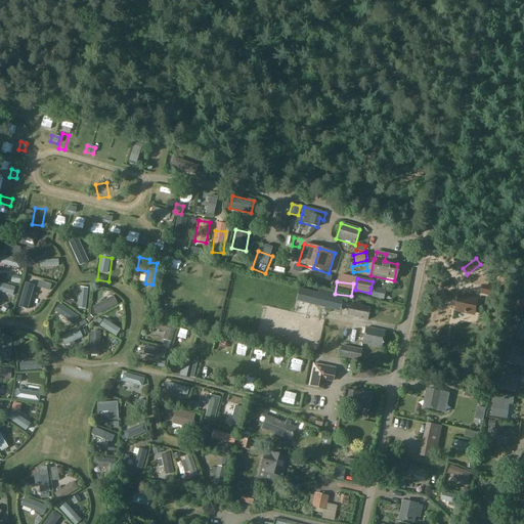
[(482,286),(480,294),(493,297),(494,289),(482,286)]
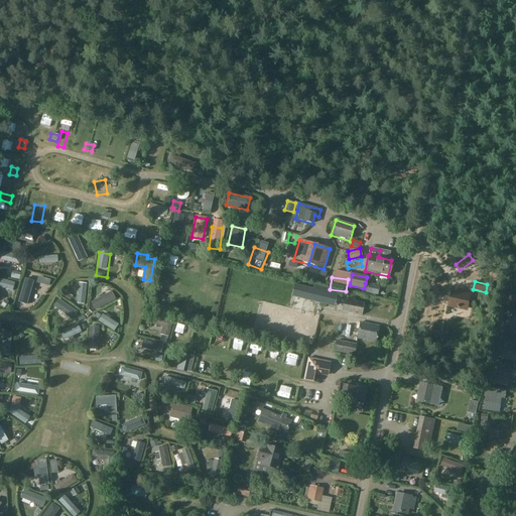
[(81,283),(79,301),(79,302),(87,303),(89,284),(81,283)]
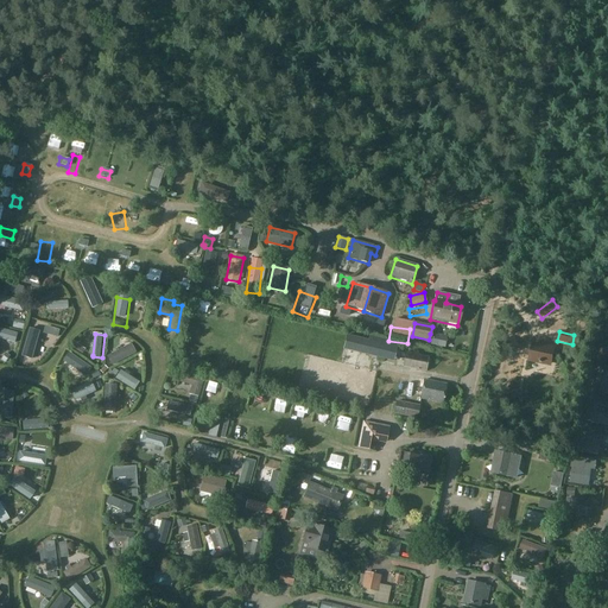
[(432,334),(430,346),(444,348),(447,336),(432,334)]
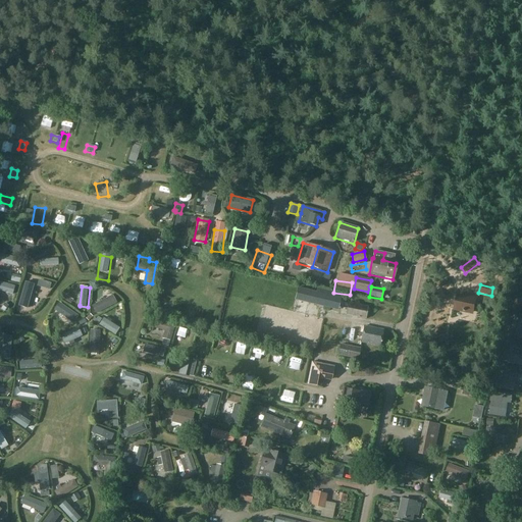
[(326,295),(323,305),(337,308),(340,299),(326,295)]
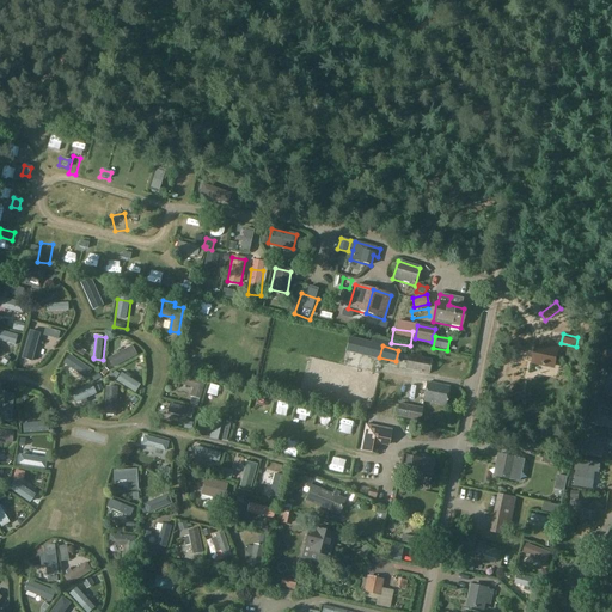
[(536,347),(532,363),(554,368),(557,350),(536,347)]
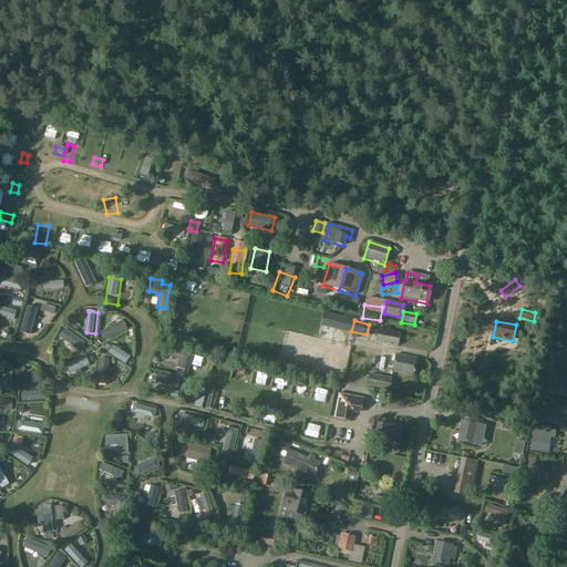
[(122,322),(100,333),(103,342),(125,331),(122,322)]
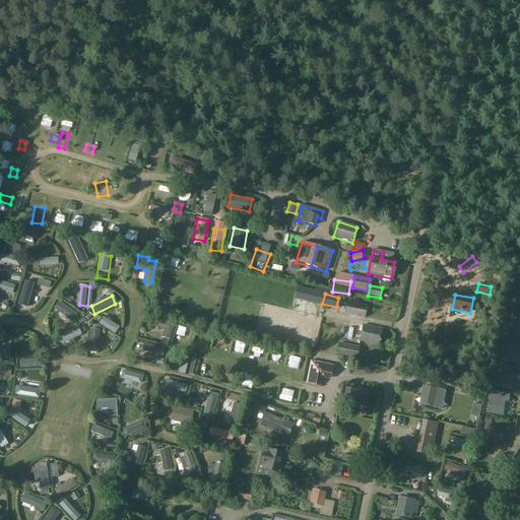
[(352,303),(346,302),(343,314),(364,319),(366,306),(352,303)]
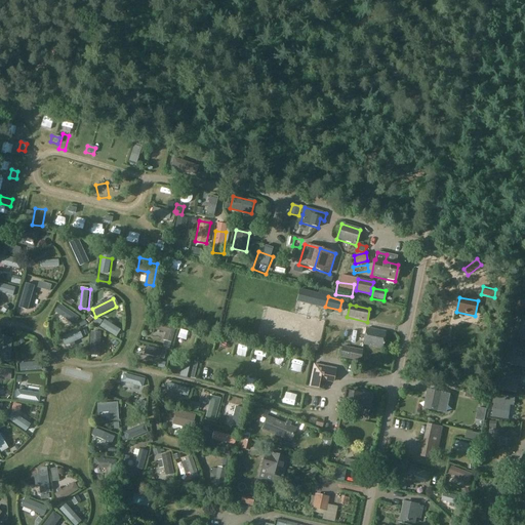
[(59,306),(54,314),(73,326),(78,319),(59,306)]
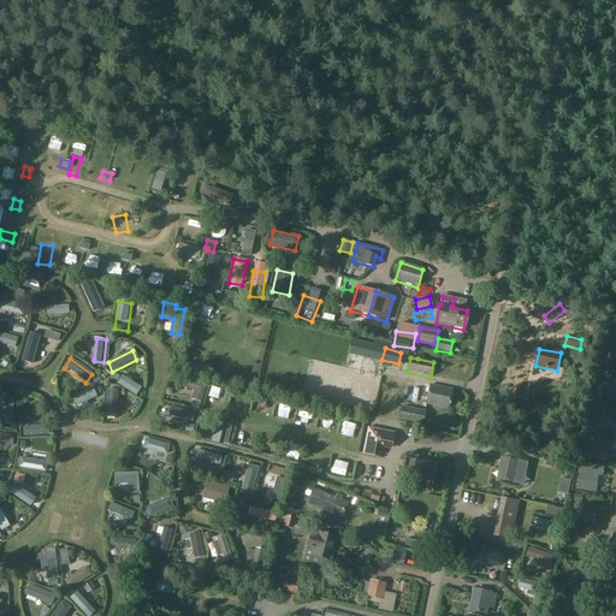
[(615,389),(615,375),(606,374),(602,397),(615,400),(615,389),(615,390),(615,389)]
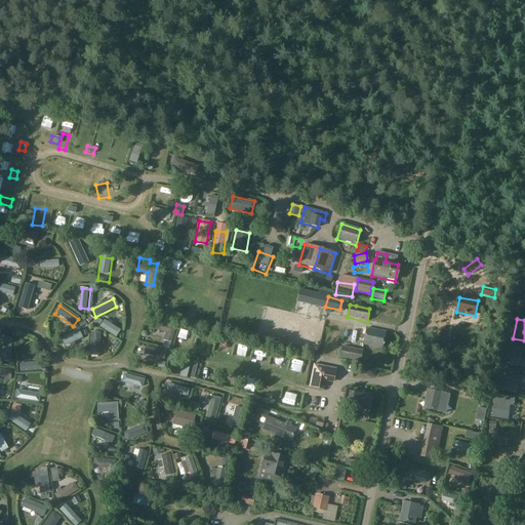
[(119,332),(103,321),(98,328),(115,338),(119,332)]
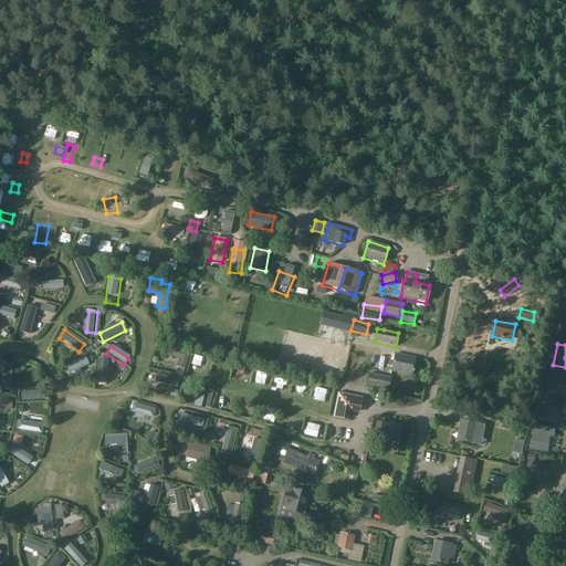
[(190,353),(168,346),(166,354),(179,358),(177,367),(185,370),(190,353)]
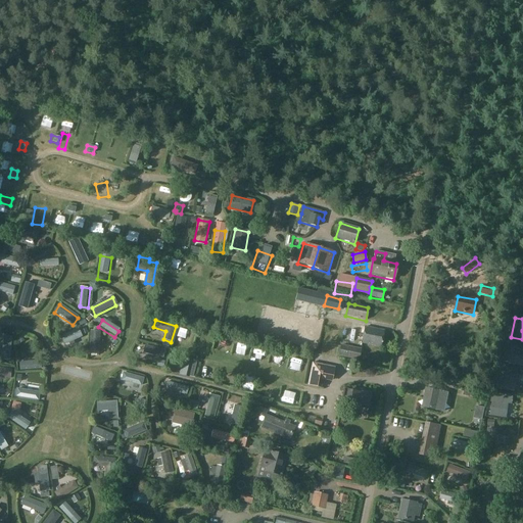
[(360,326),(359,333),(363,334),(362,343),(380,347),(383,332),(365,328),(365,327),(364,327),(360,326)]
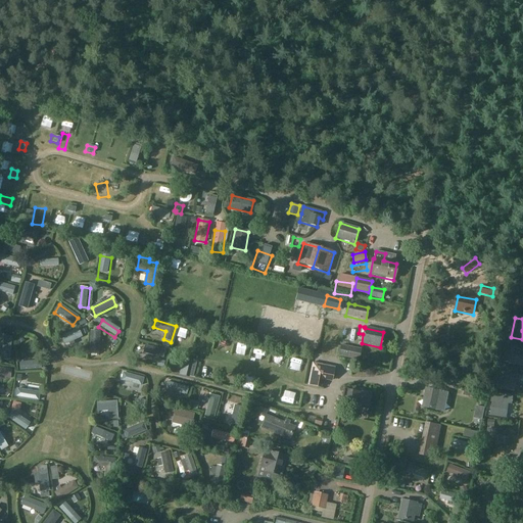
[(63,345),(81,339),(77,330),(60,336),(63,345)]
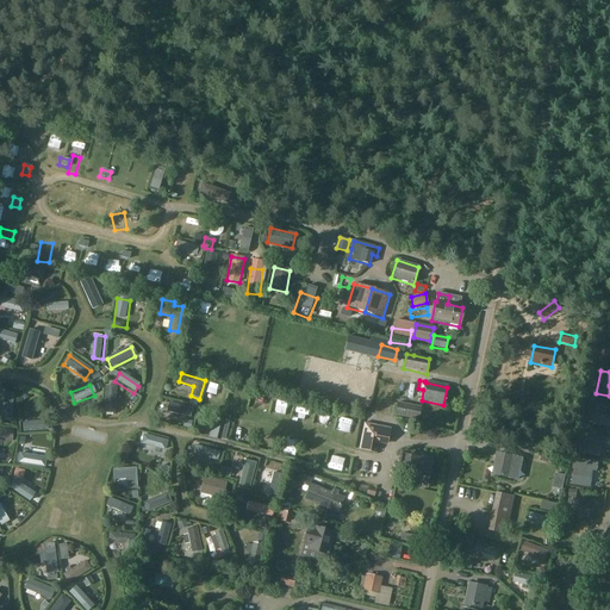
[(104,414),(114,414),(116,388),(106,388),(104,414)]
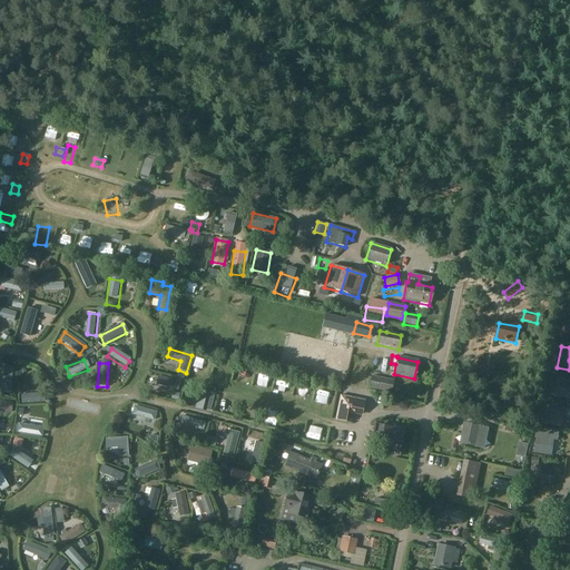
[(0,380),(0,391),(11,392),(13,366),(5,366),(3,381),(0,380)]
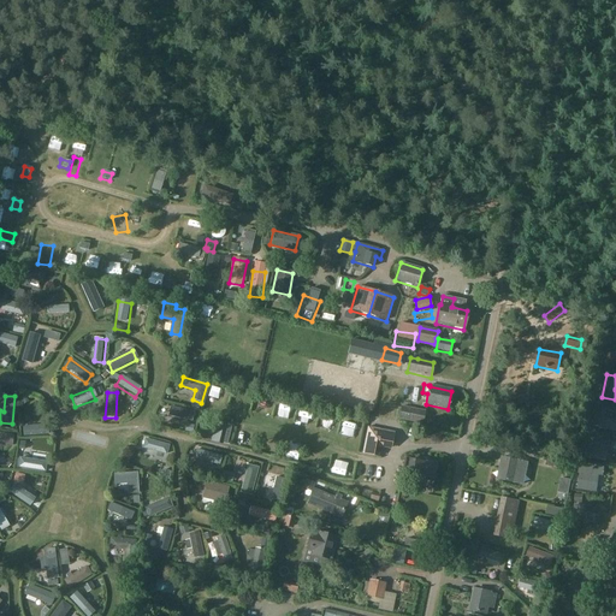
[(402,407),(398,420),(422,425),(425,412),(402,407)]
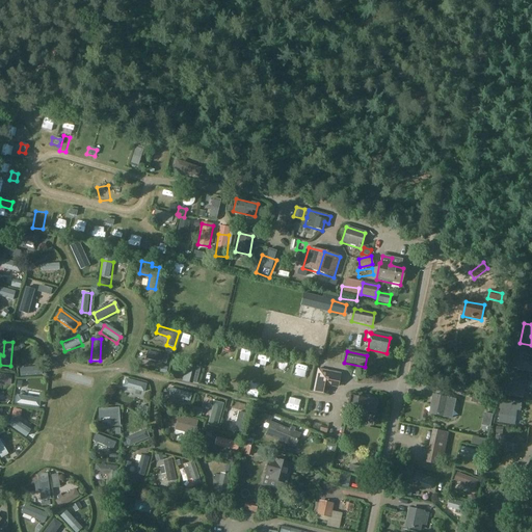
[(510,367),(531,372),(531,364),(521,361),(523,353),(514,351),(510,367)]
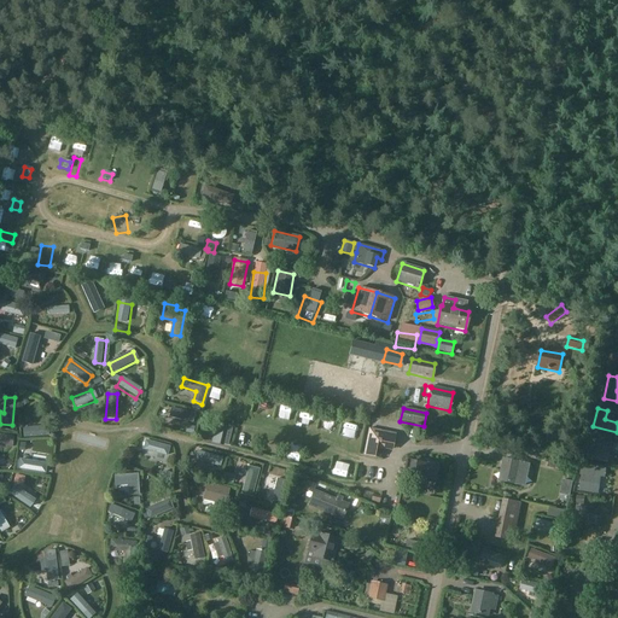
[(223,445),(228,426),(215,424),(210,442),(223,445)]
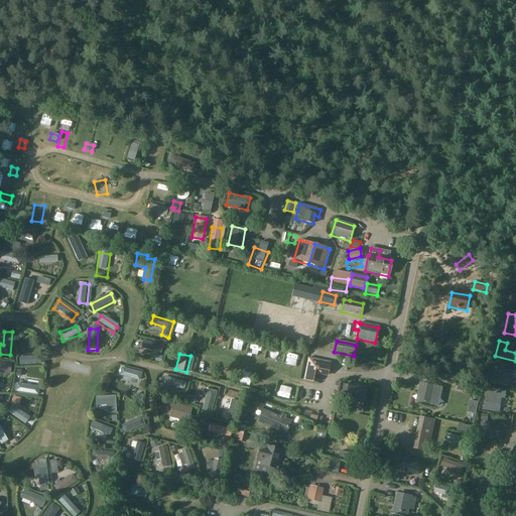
[(139,362),(148,363),(149,356),(140,355),(139,362)]
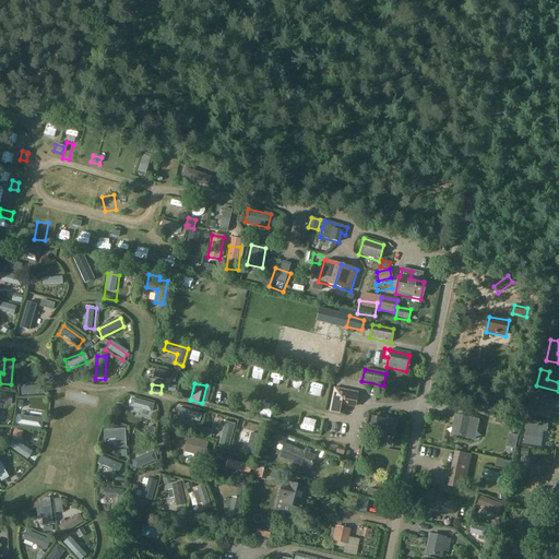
[(333,388),(330,403),(345,406),(355,408),(357,397),(358,393),(344,390),(333,388)]
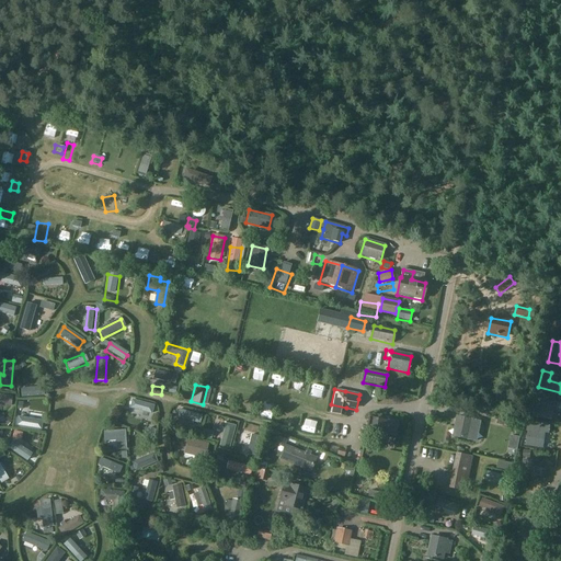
[(535,400),(531,416),(551,421),(554,404),(535,400)]
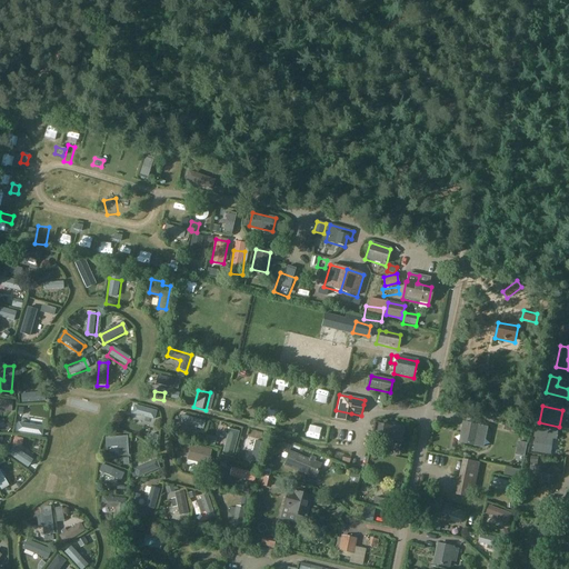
[(182,416),(179,423),(191,427),(190,430),(195,431),(196,428),(202,430),(205,422),(182,416)]
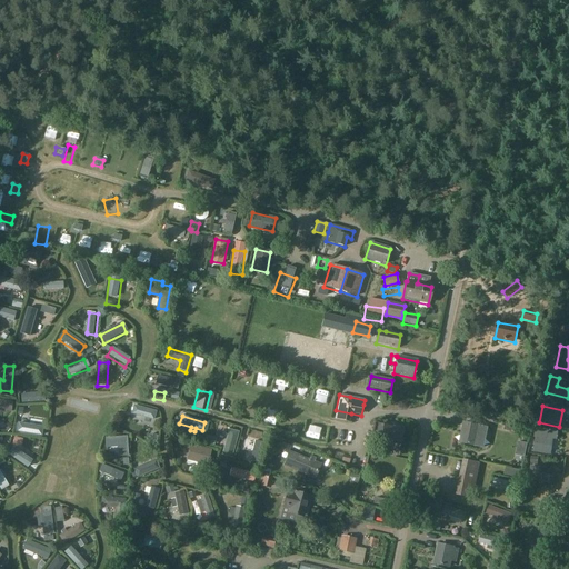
[(373,422),(370,439),(380,441),(381,441),(380,447),(381,448),(388,450),(390,449),(390,443),(398,446),(400,446),(400,445),(403,430),(403,429),(373,422)]
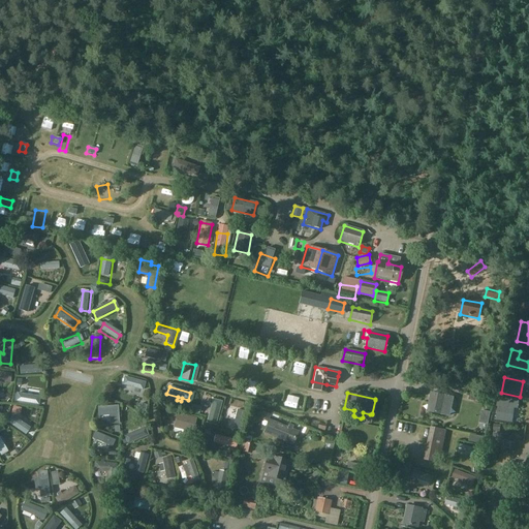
[(432,394),(429,405),(431,406),(430,412),(448,416),(450,407),(448,406),(449,399),(445,398),(445,397),(432,394)]
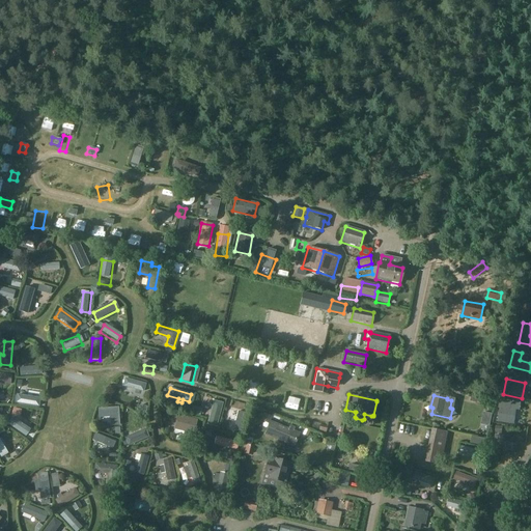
[(500,407),(498,421),(512,423),(514,409),(500,407)]
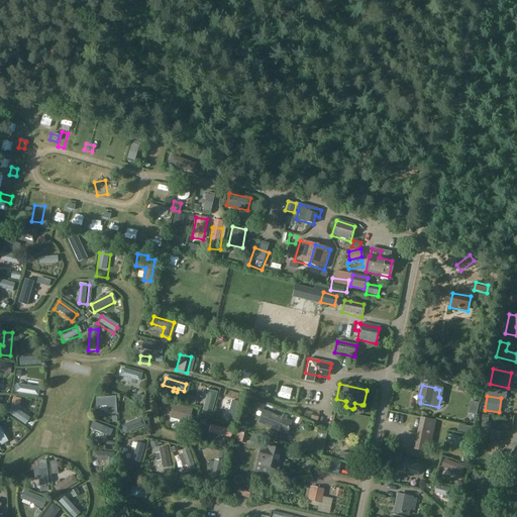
[(115,397),(95,398),(96,407),(107,406),(107,415),(116,415),(115,397)]
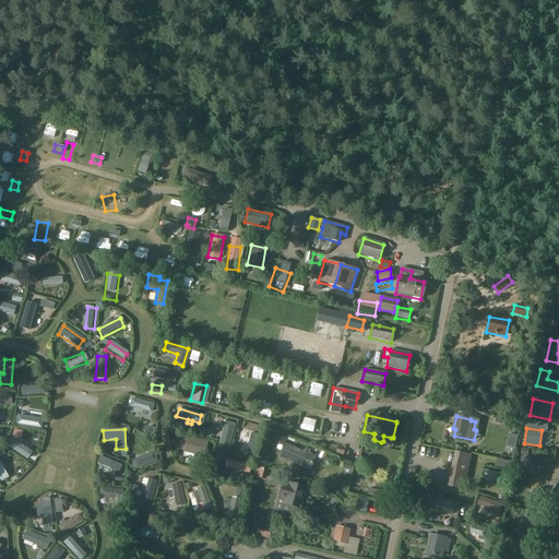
[(515,450),(519,436),(509,435),(507,448),(515,450)]
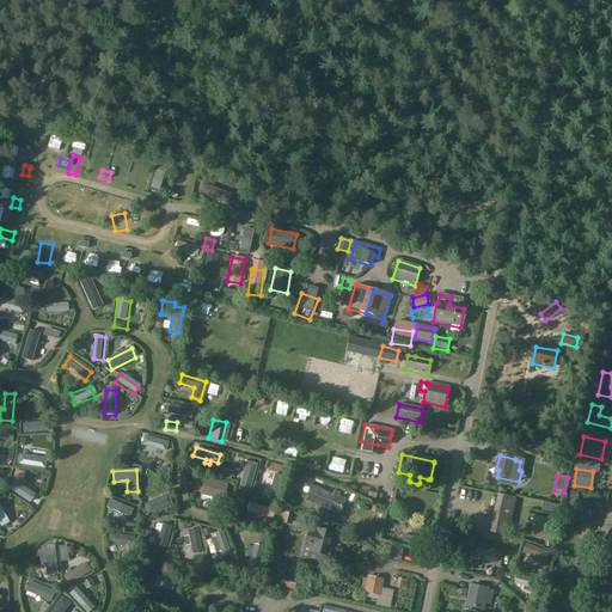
[(22,489),(24,481),(14,478),(12,487),(22,489)]
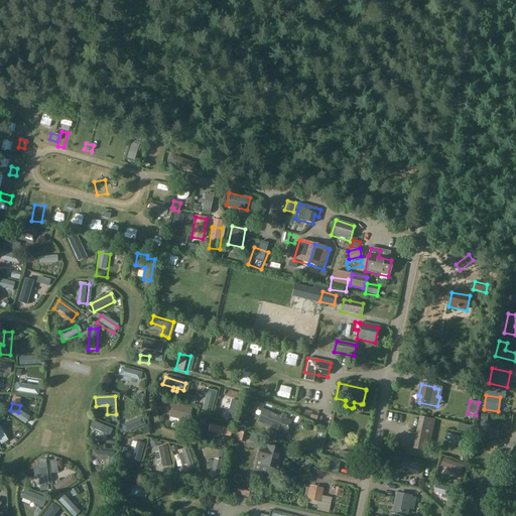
[(169,416),(189,421),(192,408),(173,403),(169,416)]
